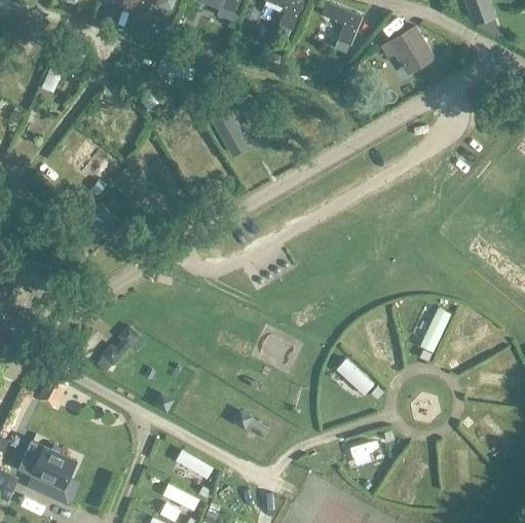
[(158,0),(157,6),(171,10),(174,0),(158,0)]
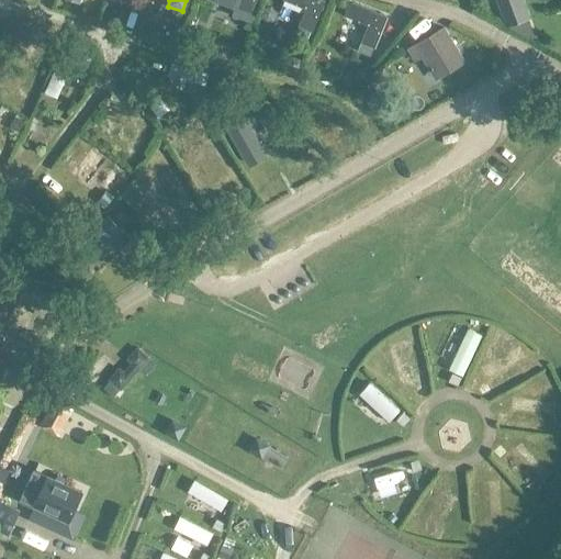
[(320,35),(321,0),(289,0),(289,34),(320,35)]
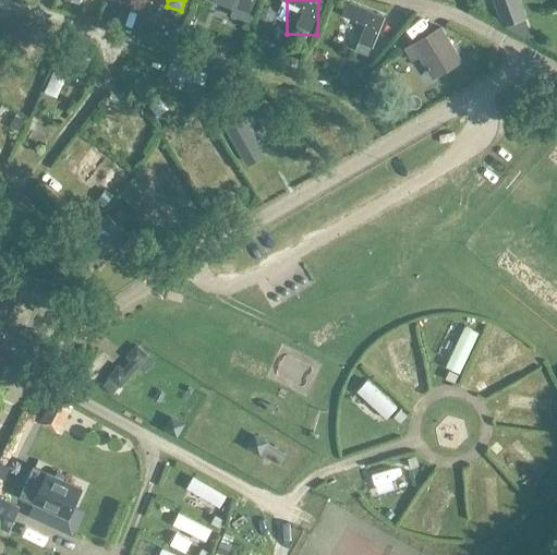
[(491,0),(501,29),(504,28),(525,22),(518,0),(491,0)]
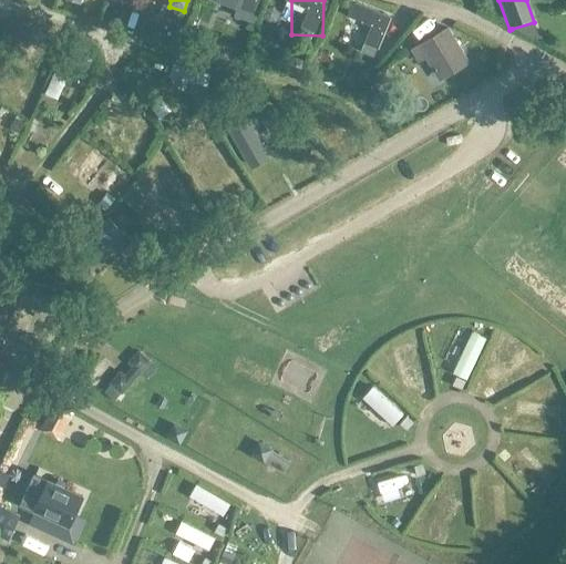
[(345,29),(361,33),(364,19),(347,16),(345,29)]
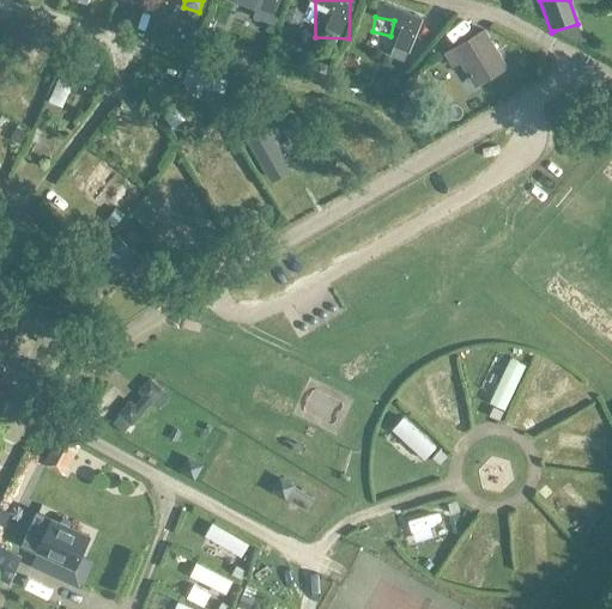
[(62,108),(80,66),(62,59),(44,101),(62,108)]
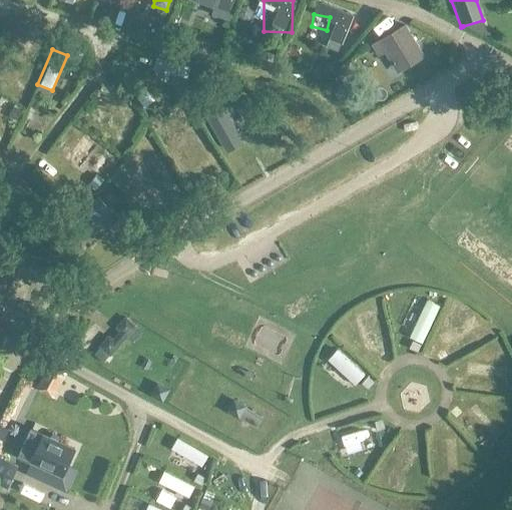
[(80,153),(110,169),(117,157),(87,141),(80,153)]
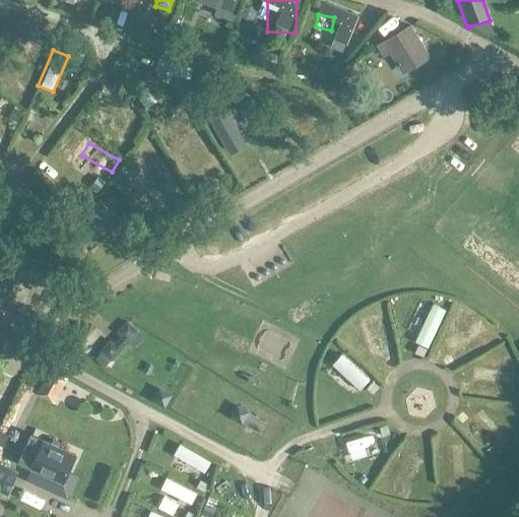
[(190,184),(207,173),(196,154),(179,165),(190,184)]
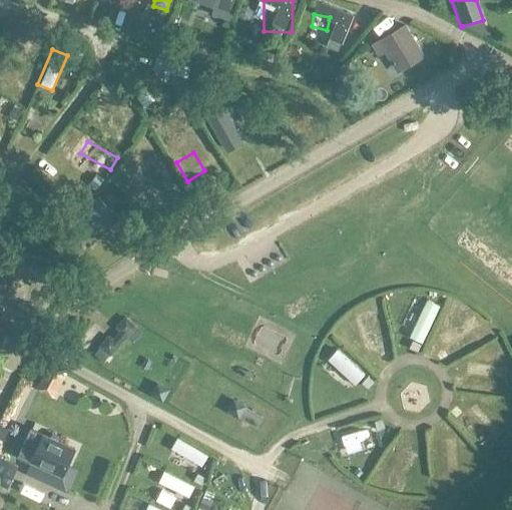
[(145,169),(122,172),(126,200),(149,197),(145,169)]
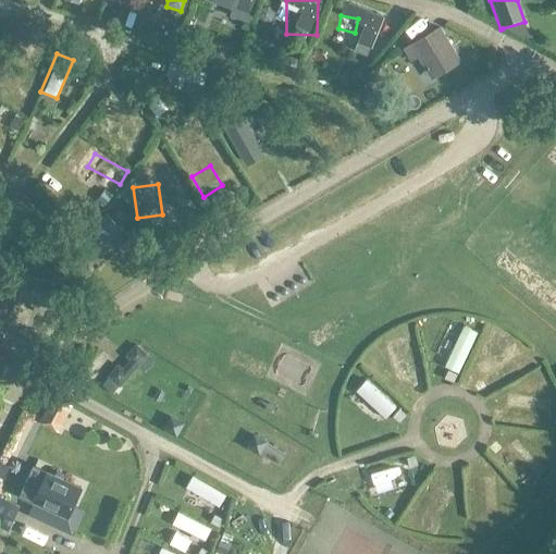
[(113,204),(69,245),(83,260),(127,219),(113,204)]
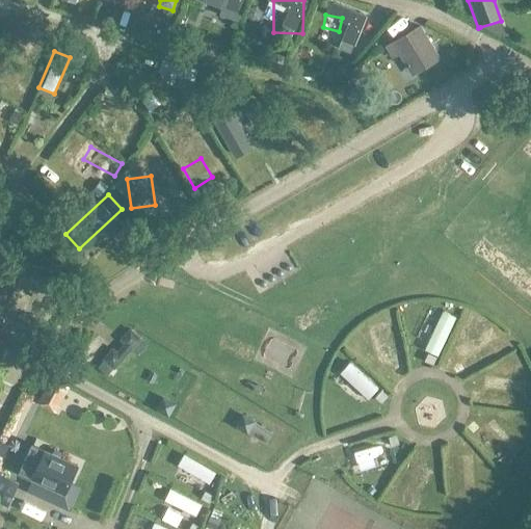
[(416,346),(439,358),(457,318),(434,307),(416,346)]
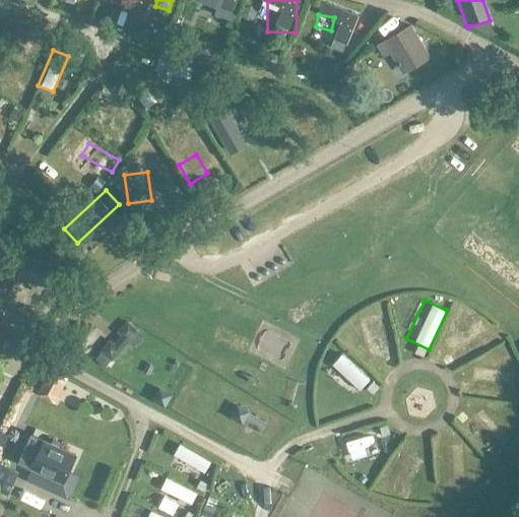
[(383,313),(368,316),(377,357),(392,353),(383,313)]
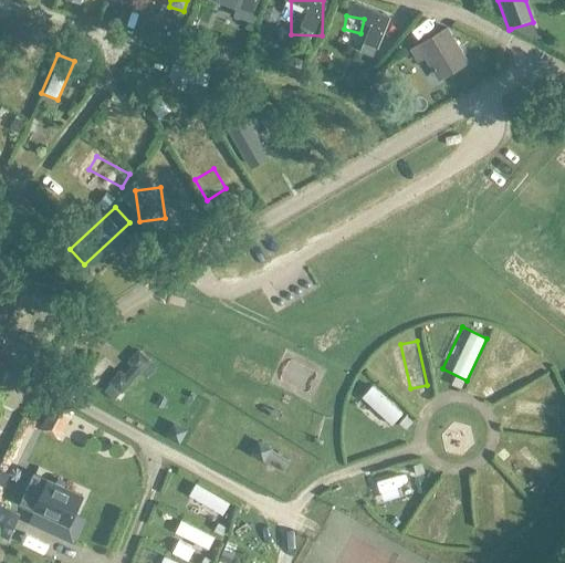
[(492,395),(534,377),(527,362),(485,378),(492,395)]
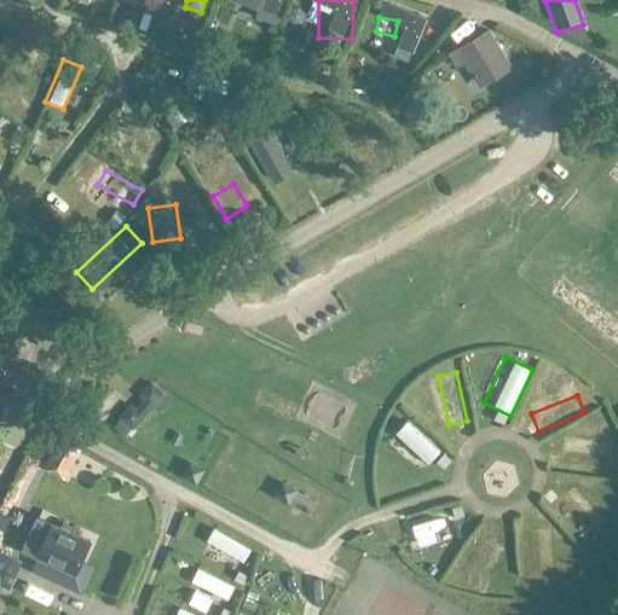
[(428,465),(442,452),(402,415),(390,428),(428,465)]
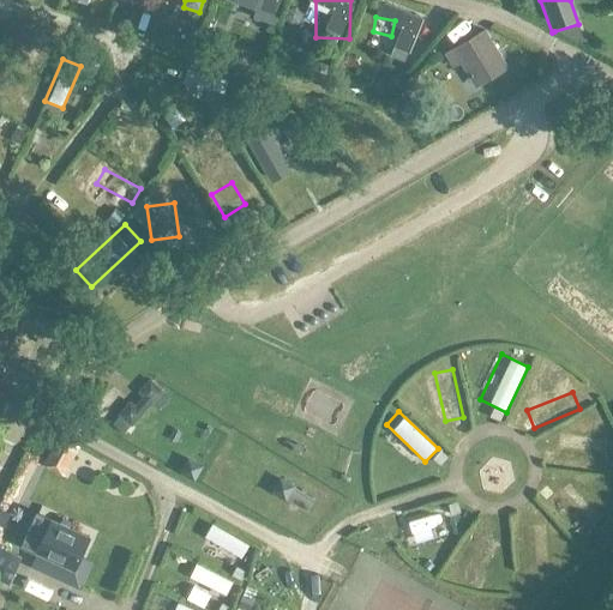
[(59,477),(78,446),(55,433),(36,463),(59,477)]
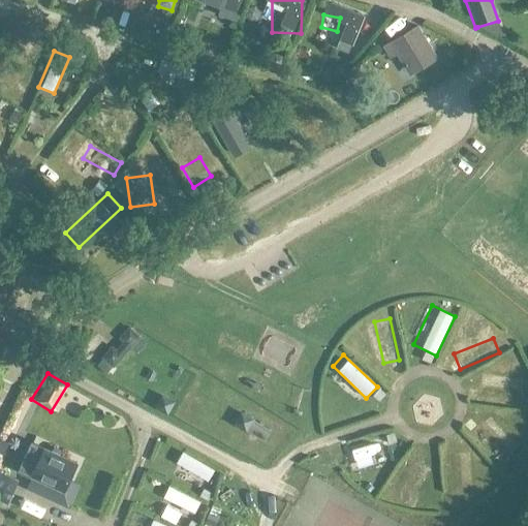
[(167,388),(131,416),(147,435),(138,441),(148,452),(167,436),(159,425),(183,406),(167,388)]
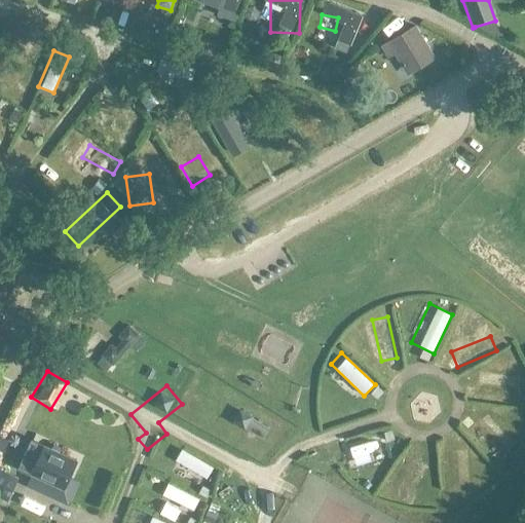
[(166,442),(147,457),(156,469),(170,457),(185,476),(187,474),(216,451),(217,450),(200,431),(176,452),(166,442)]
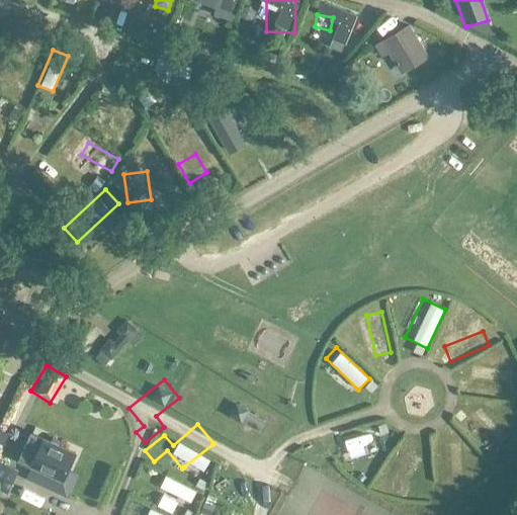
[(336,453),(375,440),(370,425),(331,438),(336,453)]
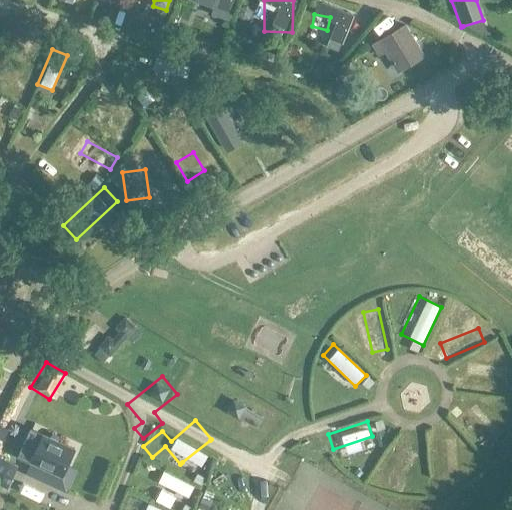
[(19,457),(18,459),(34,465),(62,478),(67,467),(74,451),(59,444),(51,441),(46,438),(31,431),(30,433),(19,457)]
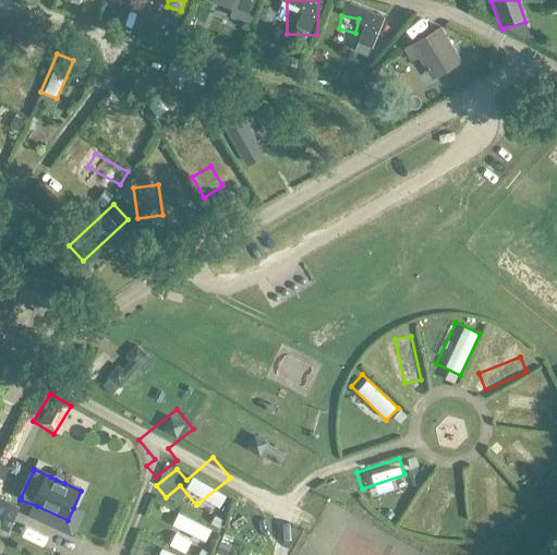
[(104,479),(109,493),(124,486),(119,472),(104,479)]
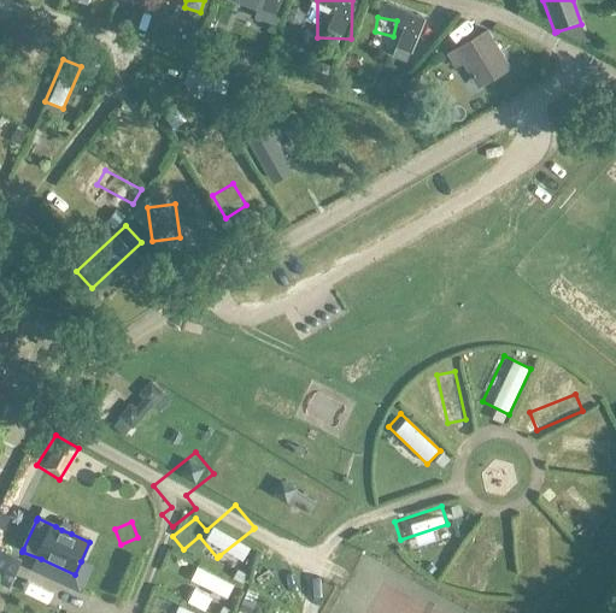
[(253,529),(220,555),(235,573),(268,546),(253,529)]
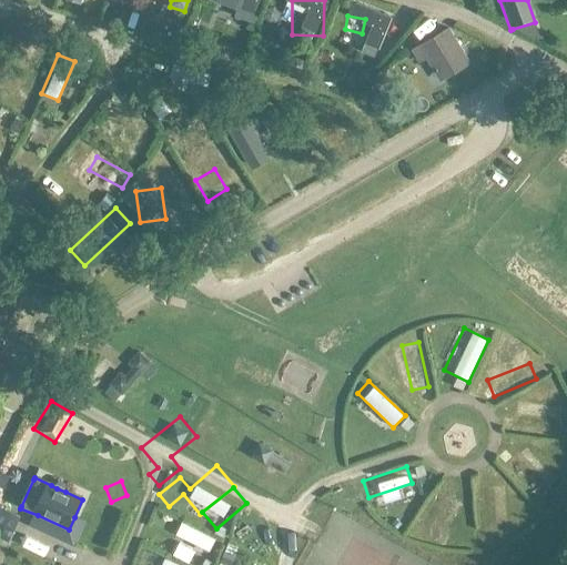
[(433,487),(407,527),(425,538),(451,498),(433,487)]
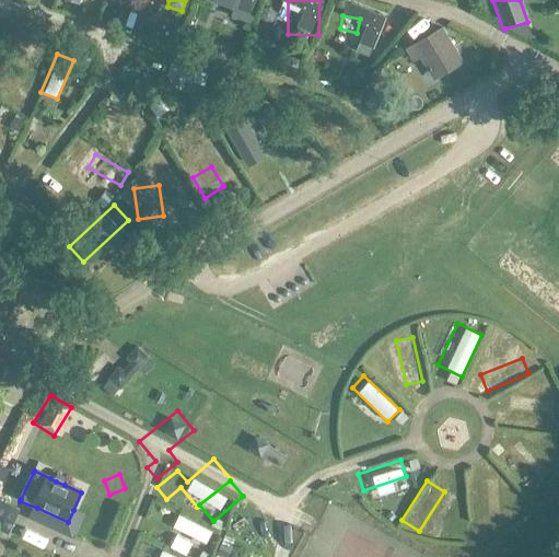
[(243,496),(213,521),(226,536),(230,534),(256,512),(243,496)]
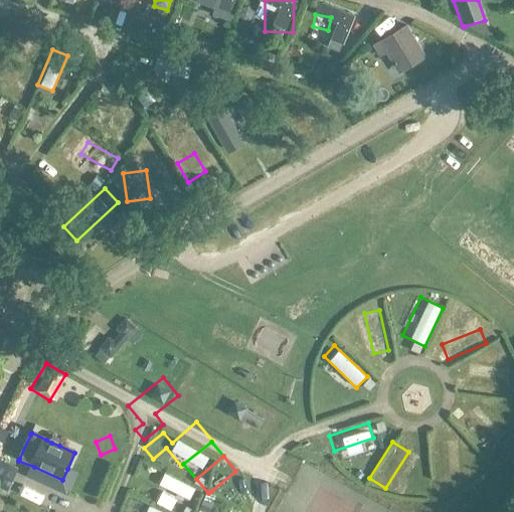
[(0,488),(10,493),(20,474),(0,464),(0,488)]
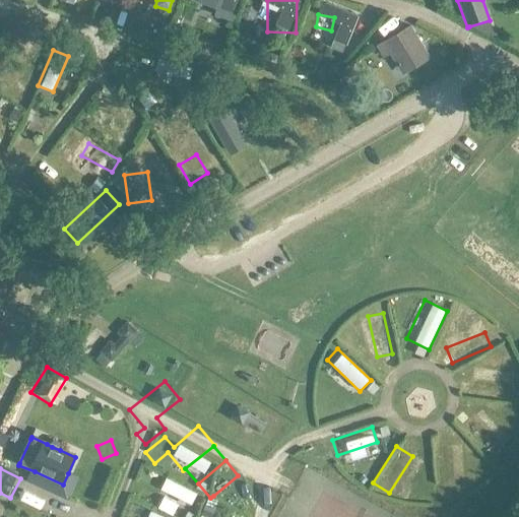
[(103,485),(108,473),(94,468),(90,479),(103,485)]
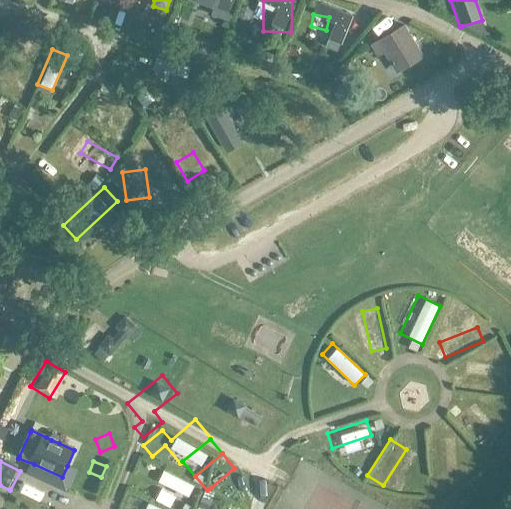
[(234,468),(210,488),(222,503),(249,480),(237,465),(234,468)]
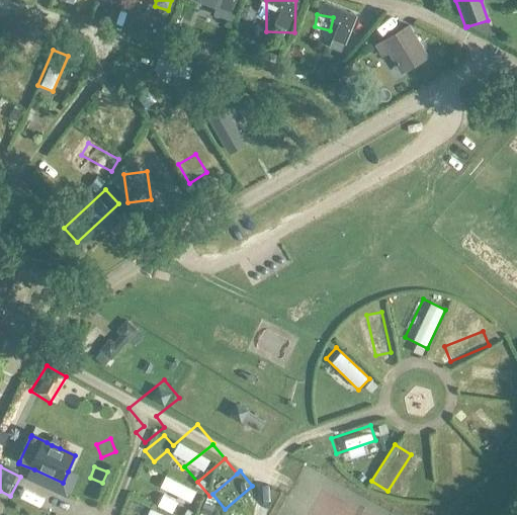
[(154,486),(186,503),(192,492),(160,475),(154,486)]
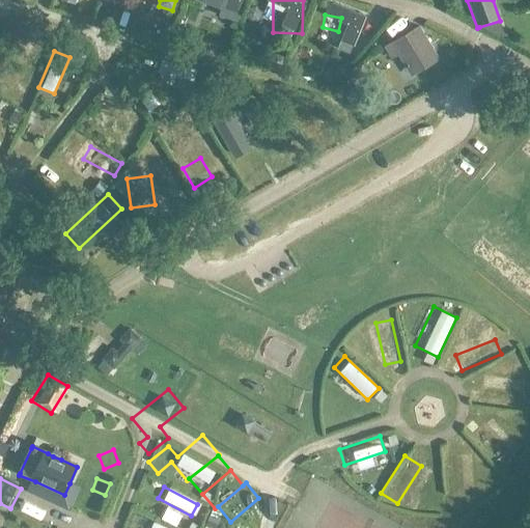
[(258,498),(230,522),(234,527),(254,527),(271,513),(258,498)]
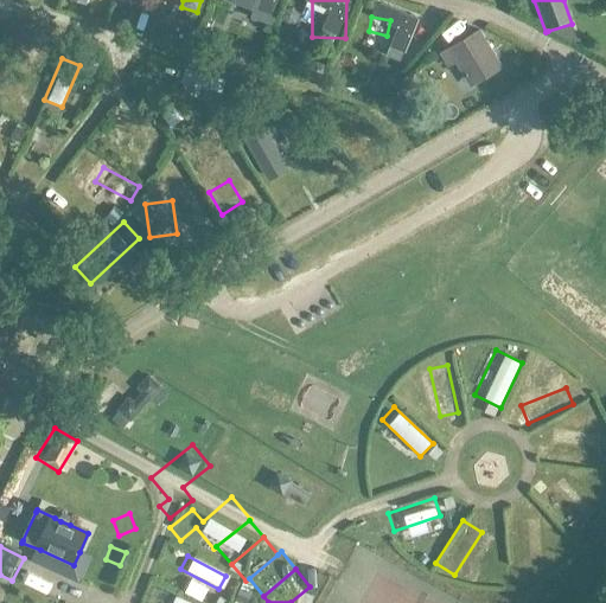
[(326,602),(312,585),(310,587),(291,602),(326,602)]
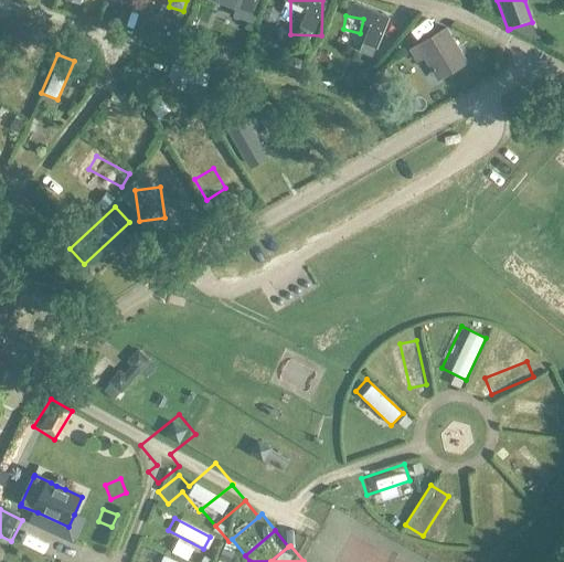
[(173,547),(165,558),(169,561),(173,561),(180,552),(173,547)]
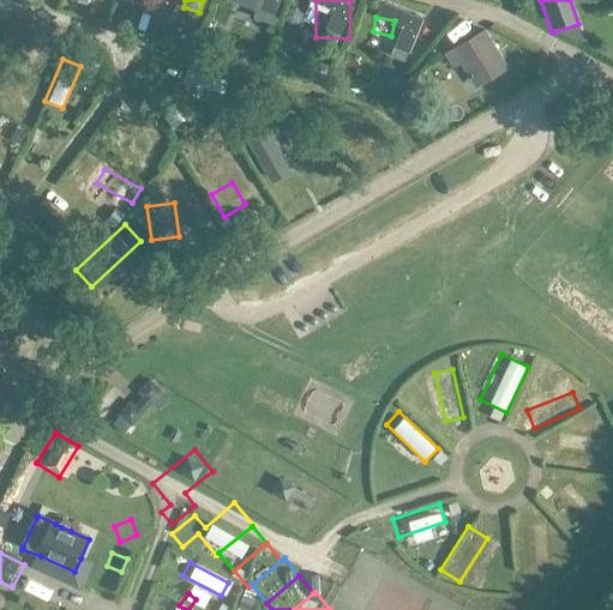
[(196,599),(188,609),(200,609),(204,605),(196,599)]
